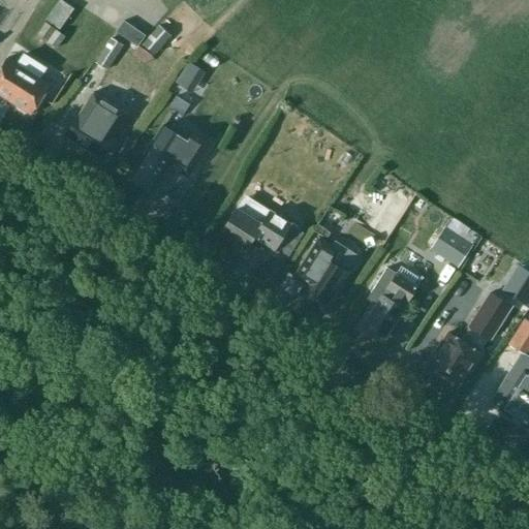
[(61,0),(59,0),(45,20),(59,28),(73,8),(61,0)]
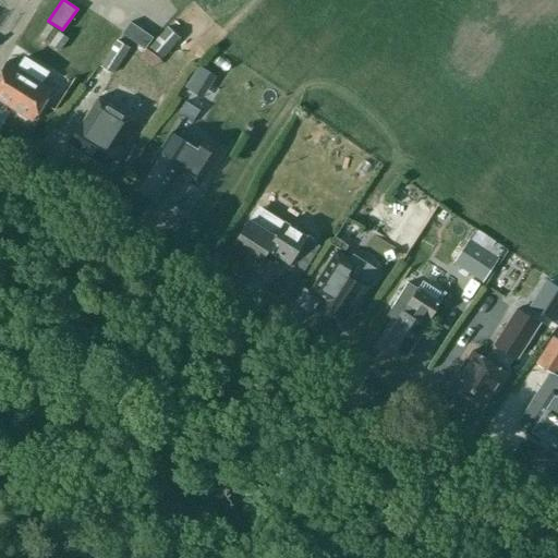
[(145,49),(145,48),(153,37),(130,22),(122,33),(144,49),(145,49)]
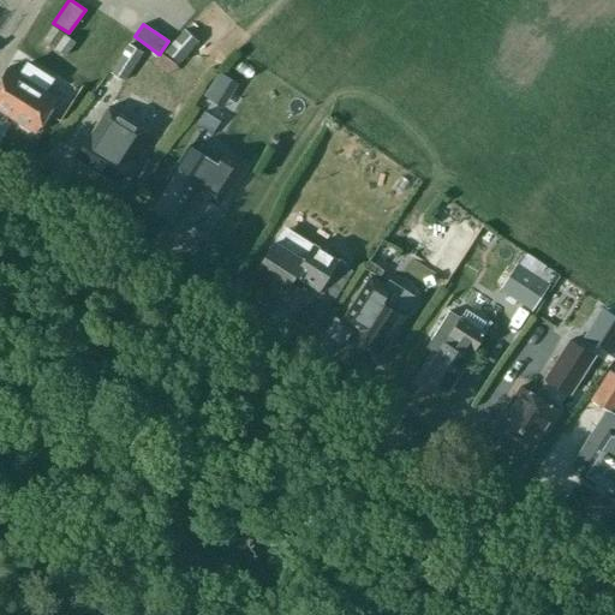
[(43,40),(54,48),(64,34),(52,25),(43,40)]
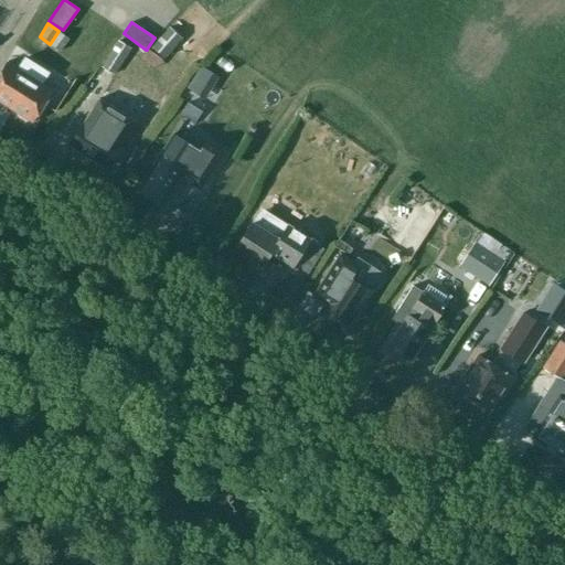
[(182,38),(169,25),(150,46),(163,59),(182,38)]
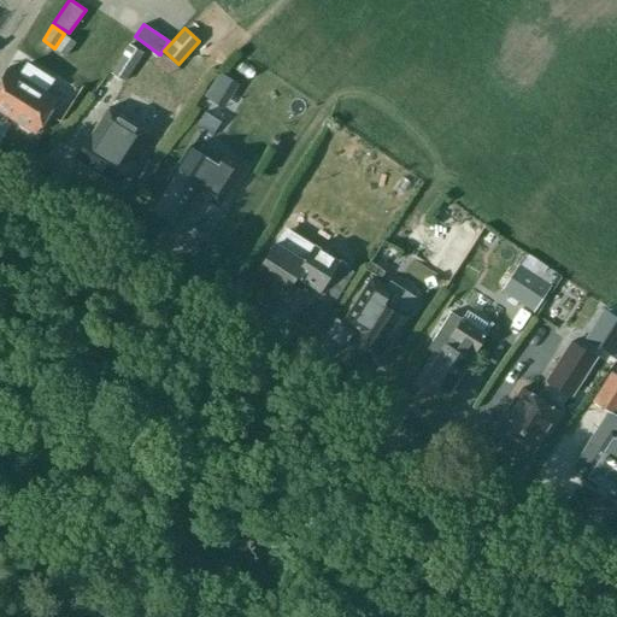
[(64,34),(54,48),(66,56),(76,41),(64,34)]
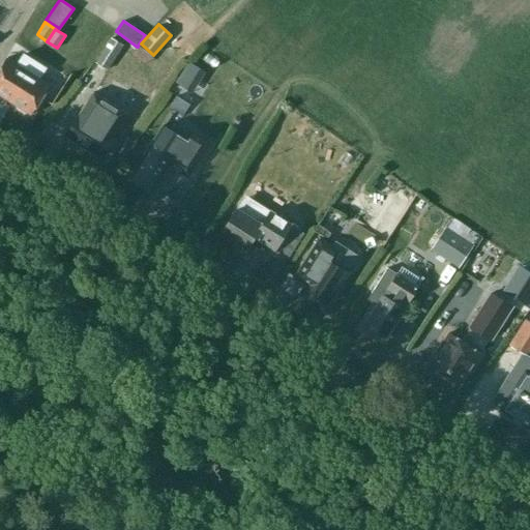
[(122,43),(112,38),(96,62),(107,69),(122,43)]
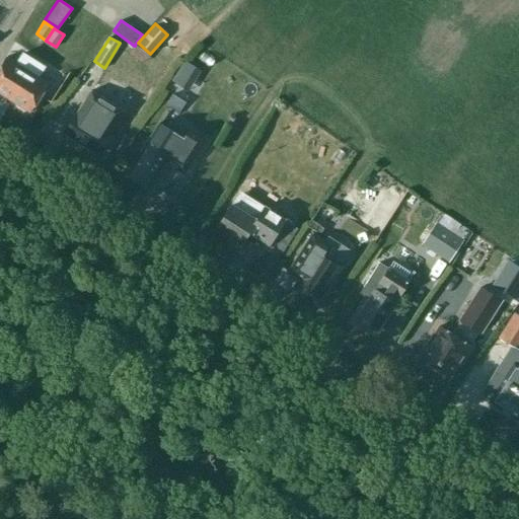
[(135,45),(135,46),(134,46),(129,53),(143,62),(149,54),(135,45)]
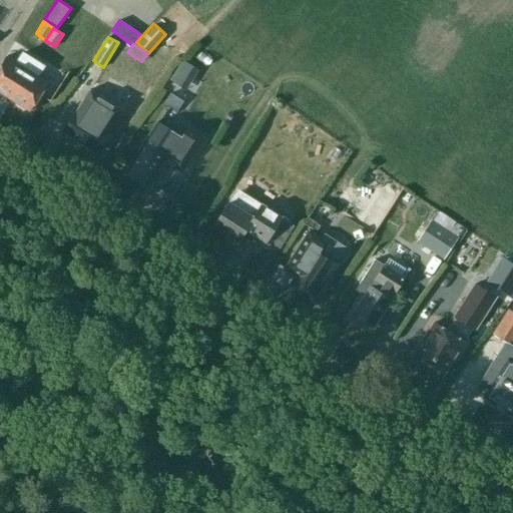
[(44,64),(24,51),(16,63),(5,56),(0,63),(0,91),(30,110),(47,83),(37,76),(44,64)]
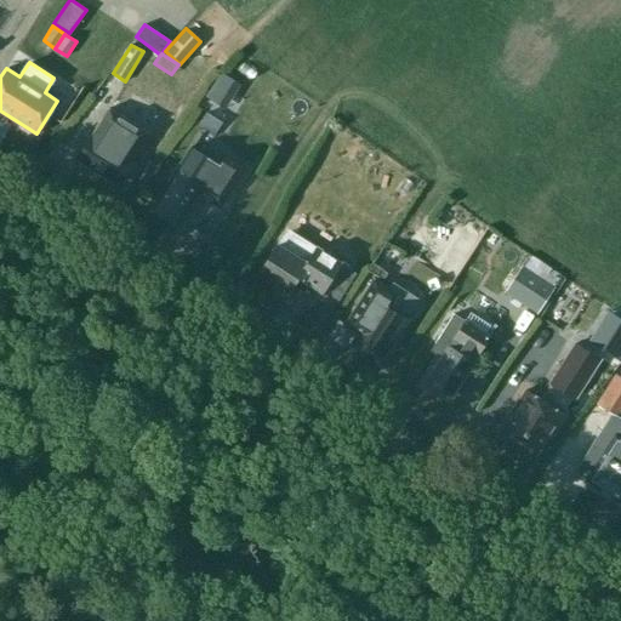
[(131,160),(147,132),(109,108),(92,136),(91,135),(77,159),(117,184),(131,160)]
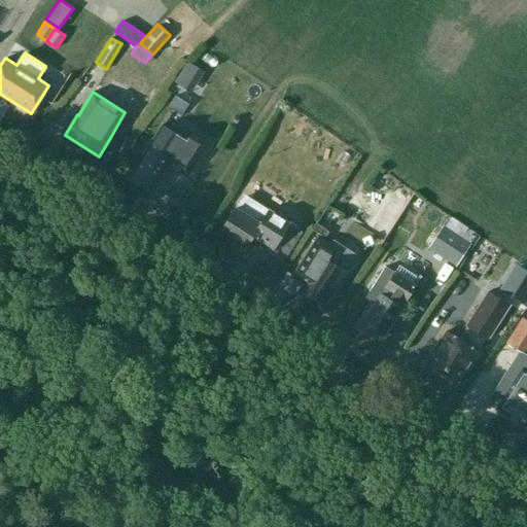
[(185,140),(162,125),(147,146),(129,175),(151,189),(166,166),(186,179),(209,141),(191,131),(185,140)]
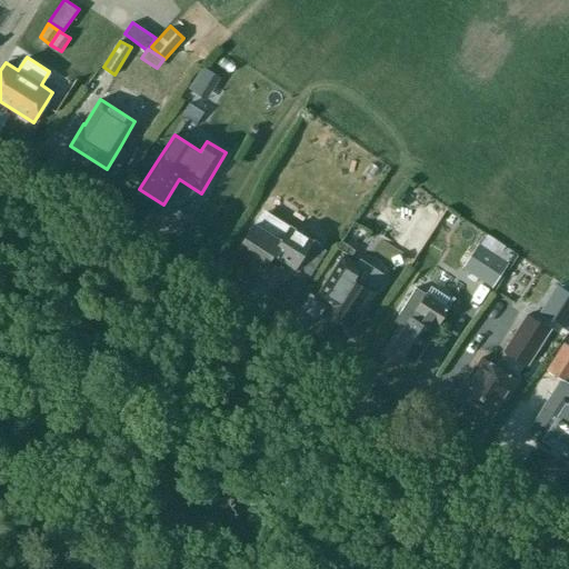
[(419,215),(428,226),(440,215),(431,205),(419,215)]
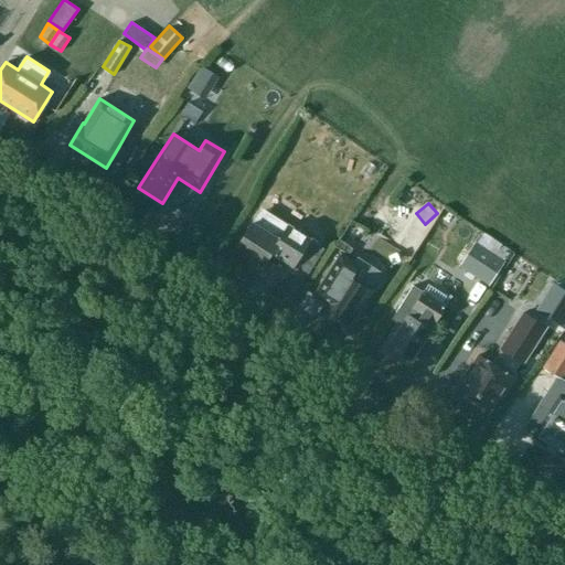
[(294,265),(310,238),(260,209),(235,249),(262,266),(272,252),(294,265)]
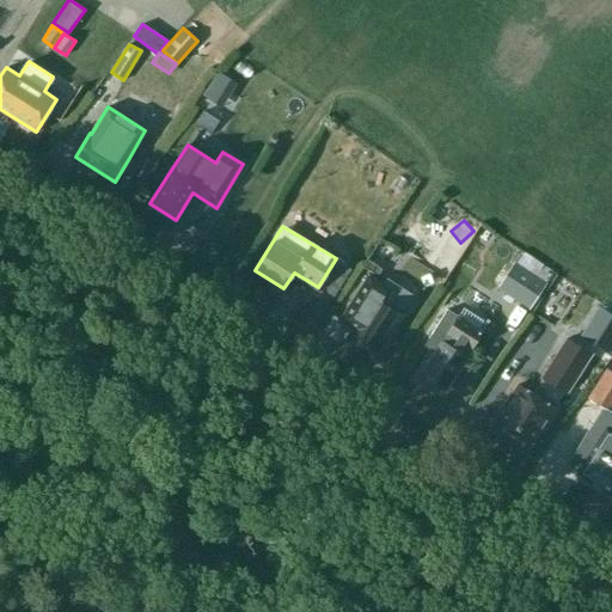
[(518,256),(505,277),(537,298),(549,277),(518,256)]
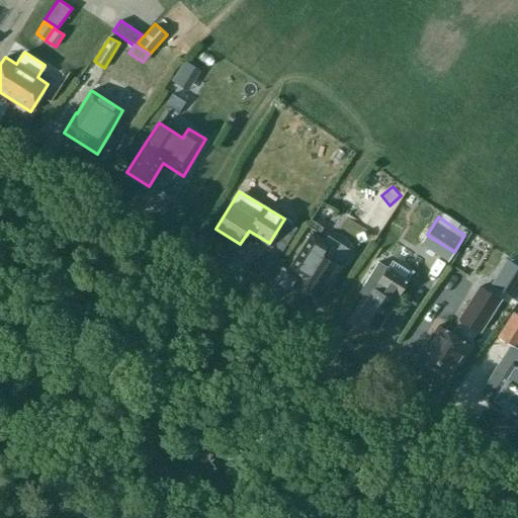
[(321,295),(339,266),(349,250),(327,236),(324,242),(312,235),(294,261),(287,270),(300,278),(298,281),(309,287),(310,290),(315,293),(318,293),(321,295)]
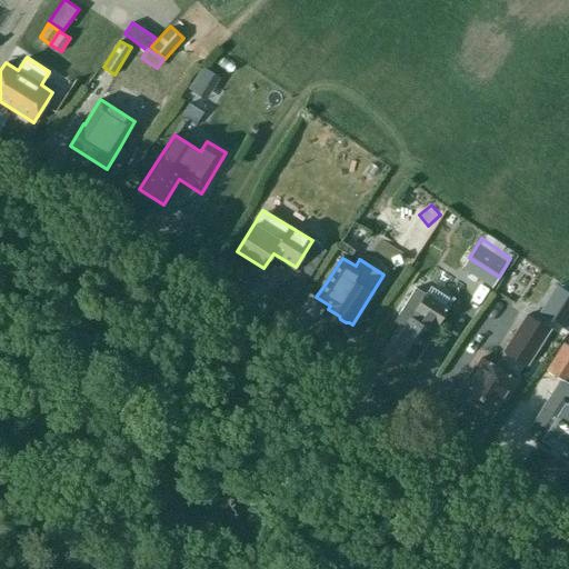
[(448,308),(413,287),(391,321),(402,329),(390,348),(413,363),(433,331),(448,308)]
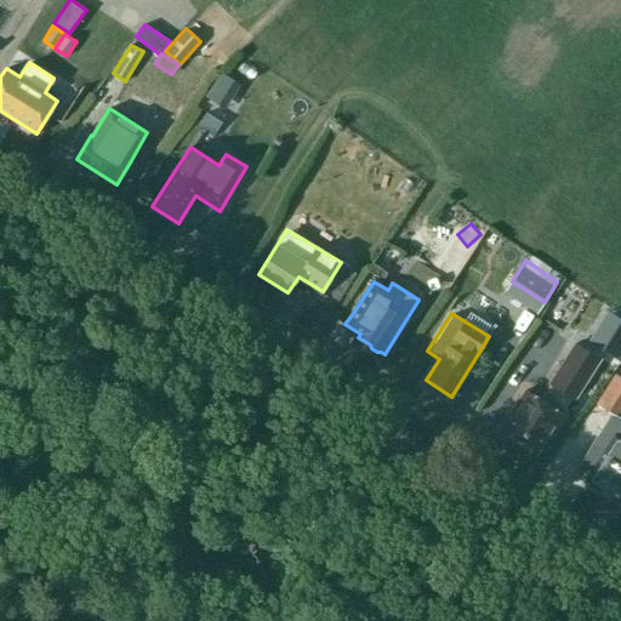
[(552,429),(554,431),(568,410),(565,409),(573,397),(575,399),(599,359),(575,342),(550,382),(551,383),(540,400),(524,389),(512,411),(514,412),(503,429),(537,451),(552,429)]
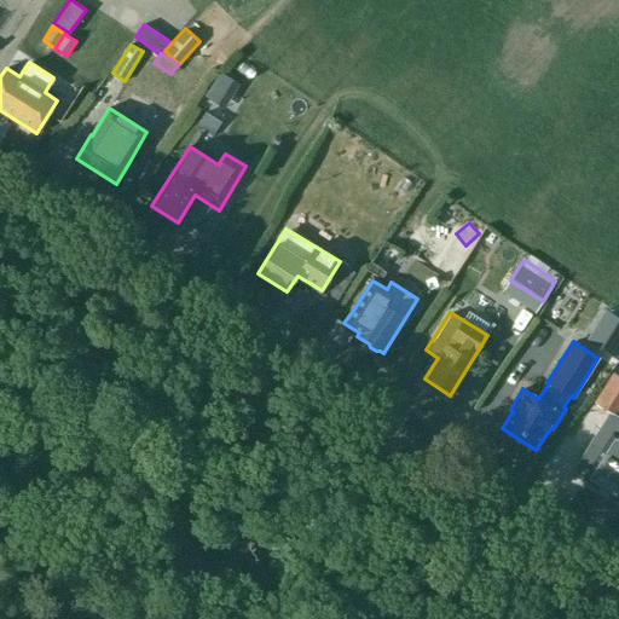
[(618,375),(614,371),(595,401),(617,416),(618,412),(618,375)]
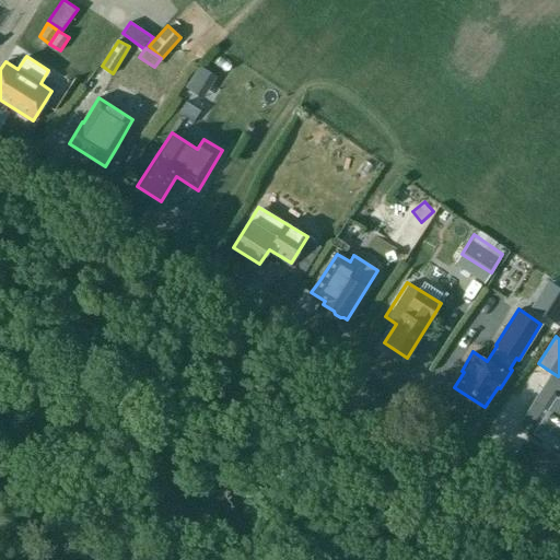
[(559,378),(551,374),(518,427),(527,432),(526,433),(559,454),(559,378)]
